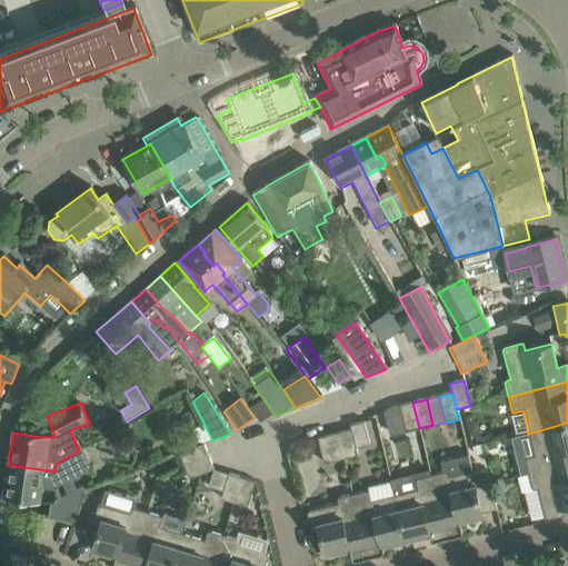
[(405,433),(419,428),(412,403),(398,406),(404,428),(405,433)]
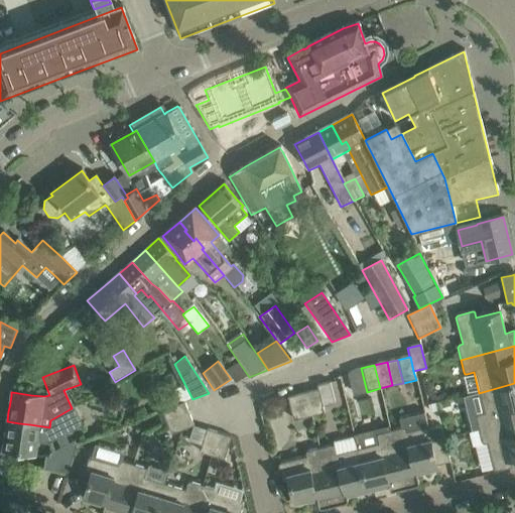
[(174,370),(164,376),(172,390),(182,385),(174,370)]
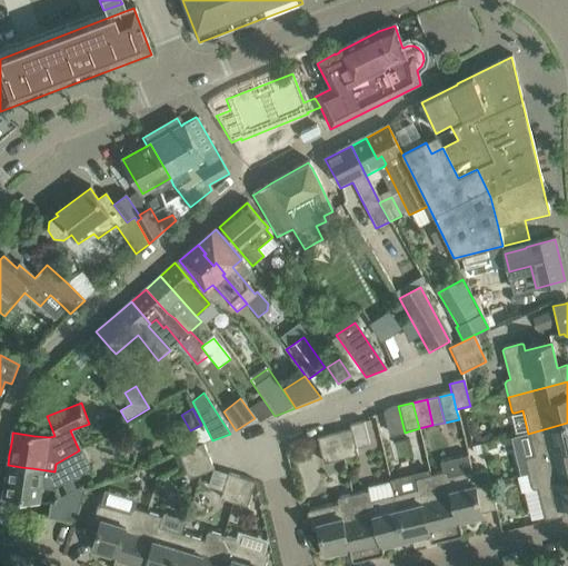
[(368,445),(362,423),(349,426),(350,430),(355,448),(368,445)]
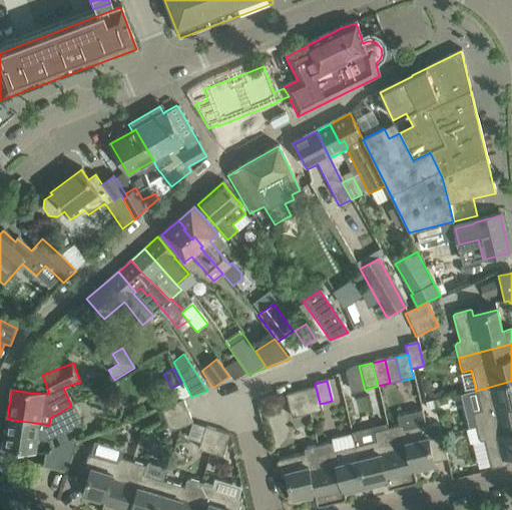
[(482,412),(474,413),(473,414),(473,416),(476,428),(511,419),(511,381),(476,391),(482,412)]
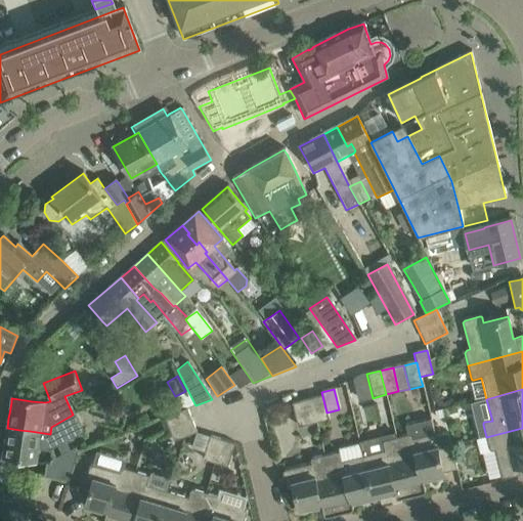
[(328,417),(327,413),(322,396),(310,399),(316,423),(329,420),(328,417)]
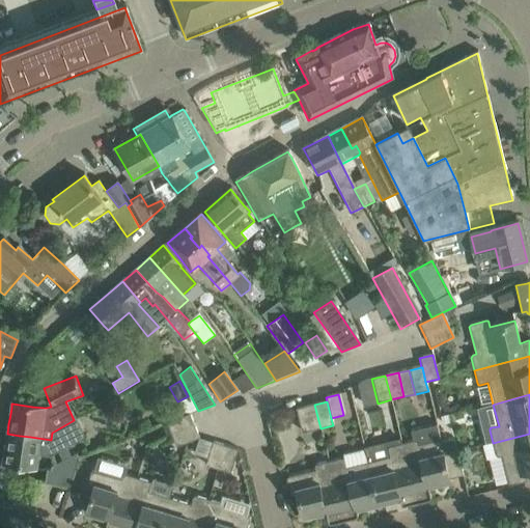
[(302,434),(321,428),(314,405),(296,410),(300,429),(302,434)]
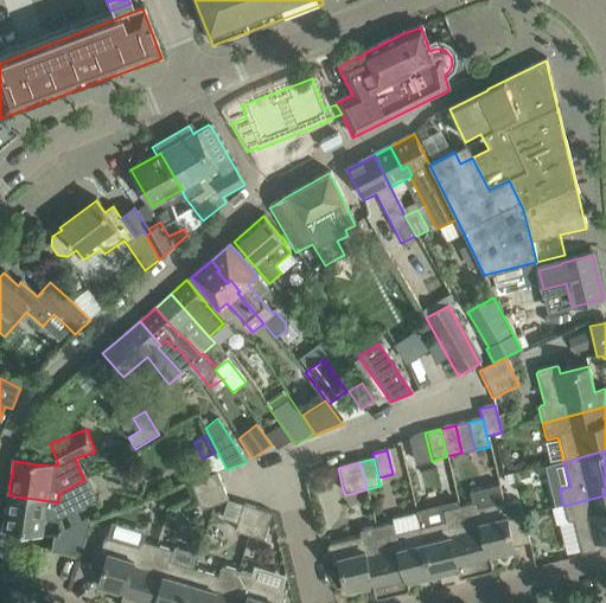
[(222,487),(216,473),(209,476),(190,483),(196,498),(222,487)]
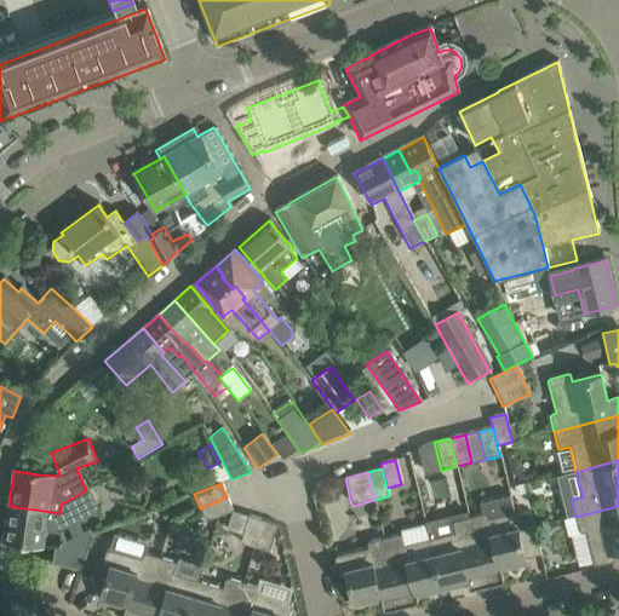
[(6,518),(4,541),(17,543),(41,547),(45,531),(56,533),(66,529),(76,523),(97,513),(86,490),(61,505),(59,513),(35,510),(23,508),(9,506),(7,512),(6,518)]
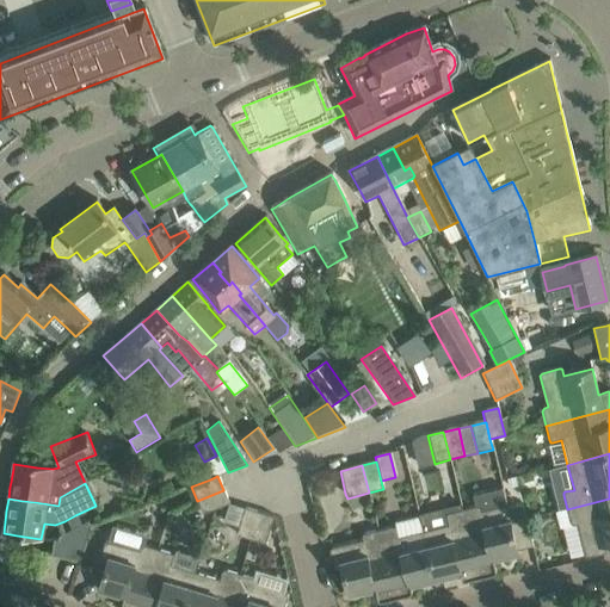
[(229,505),(223,490),(197,501),(203,515),(207,513),(229,505)]
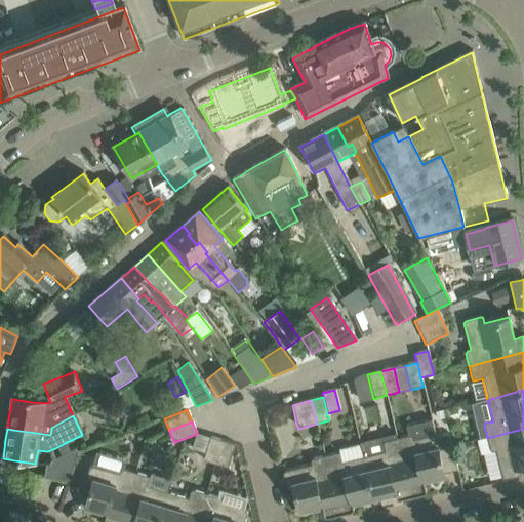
[(491,452),(493,452),(483,454),(489,481),(501,478),(502,480),(505,480),(519,476),(521,475),(521,474),(520,469),(523,468),(523,429),(487,438),(490,450),(491,452)]
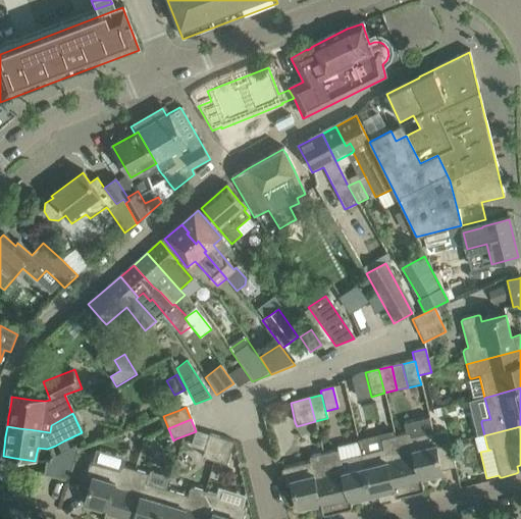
[(409,433),(407,433),(395,436),(409,496),(421,492),(422,492),(423,491),(423,490),(423,489),(421,481),(444,476),(441,471),(436,448),(433,436),(432,432),(411,437),(410,435),(409,433)]
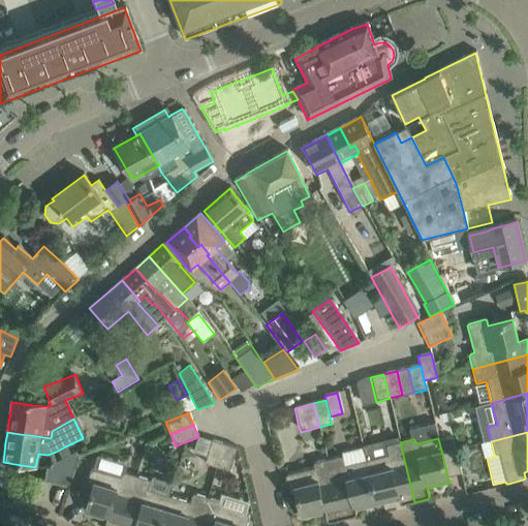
[(453,439),(439,442),(442,454),(455,451),(453,439)]
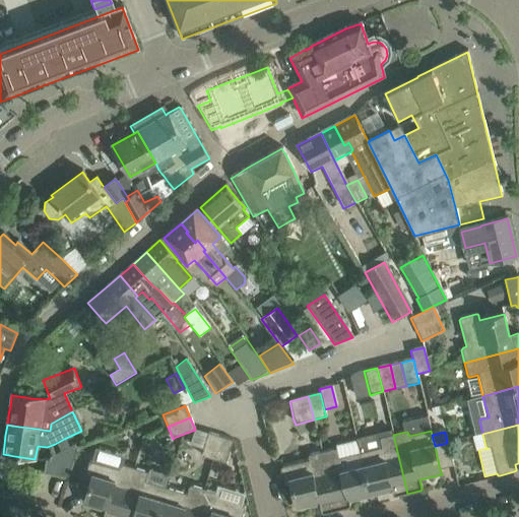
[(200,456),(213,460),(220,438),(207,434),(201,453),(200,456)]
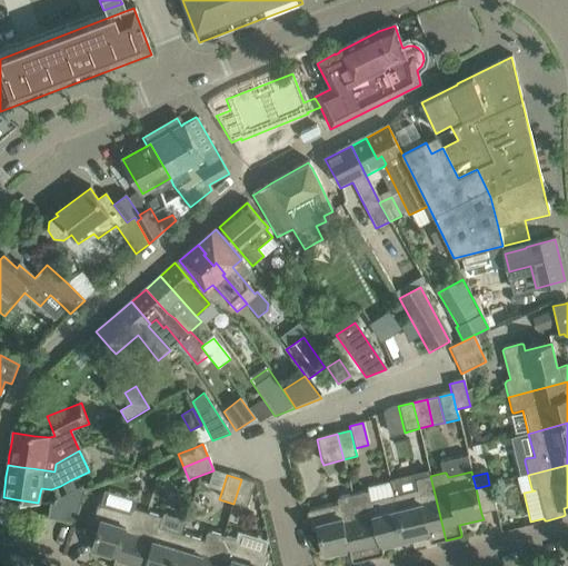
[(414,477),(390,483),(406,544),(428,538),(429,543),(430,543),(430,544),(431,544),(432,544),(446,540),(430,476),(417,479),(415,482),(414,477)]
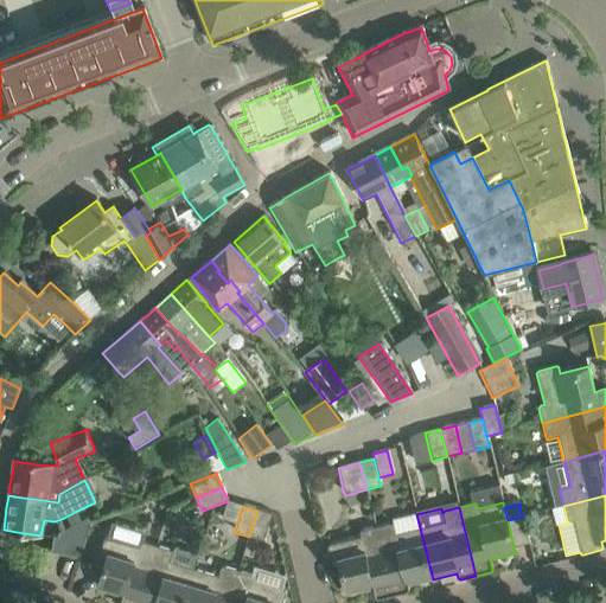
[(263,541),(265,537),(272,514),(257,511),(249,537),(263,541)]
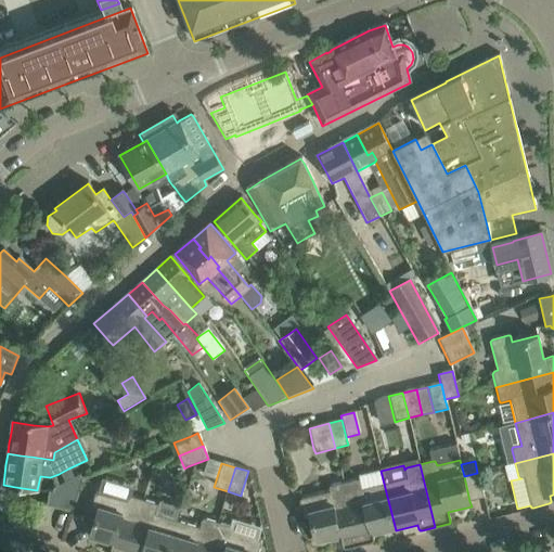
[(359,479),(357,479),(344,483),(359,546),(371,542),(372,542),(373,541),(373,540),(372,536),(396,530),(381,471),(381,470),(358,475),(359,479)]
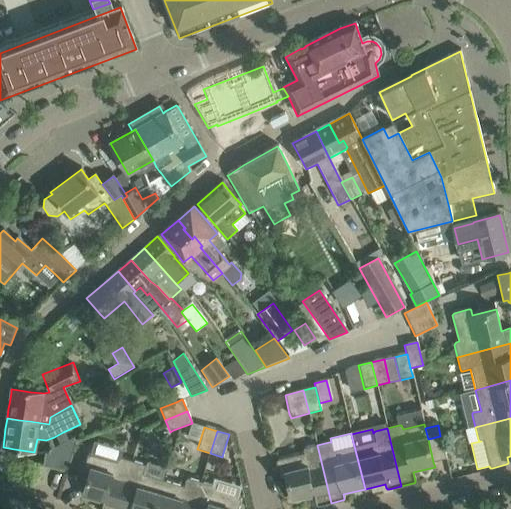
[(441,440),(440,436),(428,439),(433,462),(446,459),(441,440)]
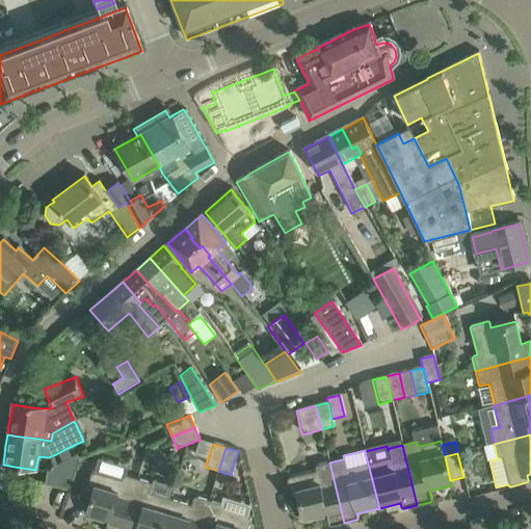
[(70,459),(61,464),(50,470),(49,473),(46,472),(44,485),(68,490),(77,460),(75,457),(70,459)]
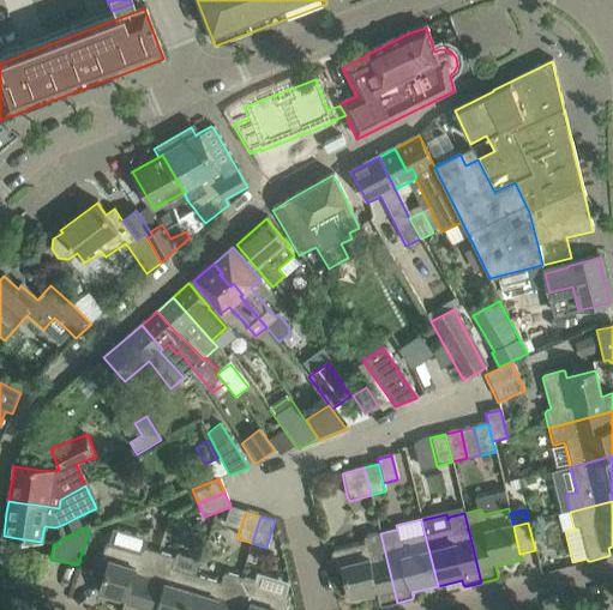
[(331,554),(331,555),(335,572),(335,573),(336,573),(337,574),(343,573),(350,602),(376,596),(378,605),(379,607),(382,607),(397,603),(380,533),(365,537),(364,538),(364,541),(364,544),(356,547),(332,551),(331,553),(331,554)]
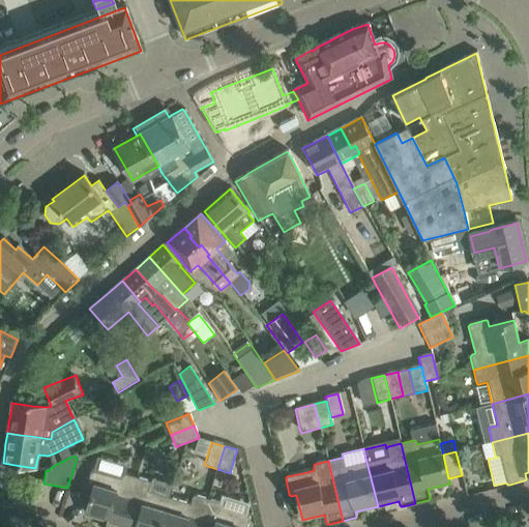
[(92,490),(90,495),(85,515),(107,522),(105,526),(120,526),(136,477),(124,473),(121,474),(120,475),(120,477),(94,470),(92,470),(90,471),(86,486),(88,489),(92,490)]
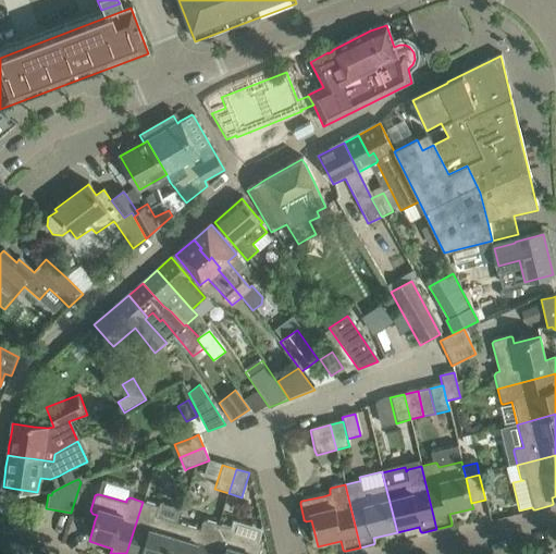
[(158,507),(156,505),(143,502),(126,553),(168,553),(177,524),(156,516),(158,509),(158,507)]
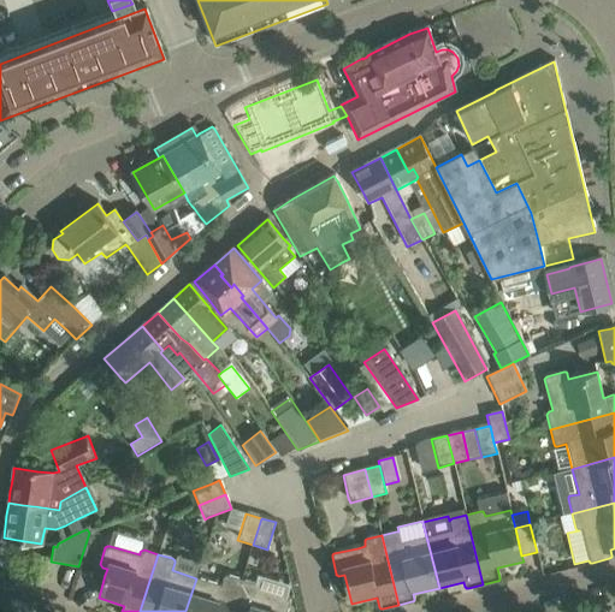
[(224,577),(222,586),(196,578),(185,611),(231,611),(242,580),(228,575),(225,576),(224,577)]
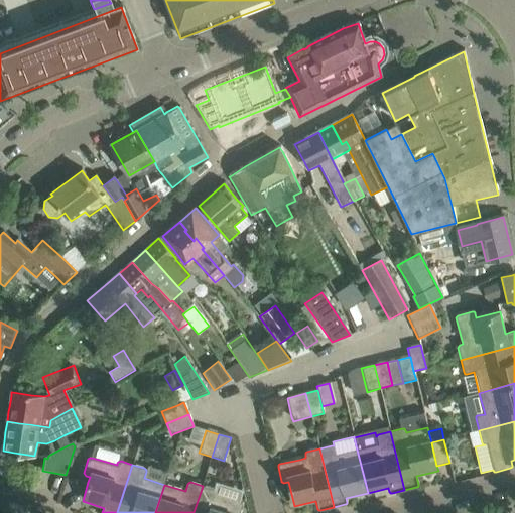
[(215,488),(215,490),(203,486),(194,512),(239,512),(242,505),(242,504),(241,503),(240,503),(239,502),(241,495),(242,494),(242,493),(242,492),(241,492),(241,491),(240,491),(221,485),(218,485),(216,486),(215,488)]
